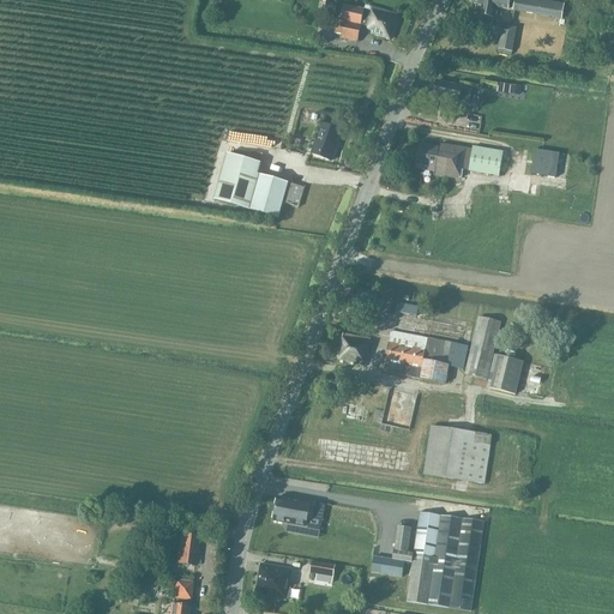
[(481,6),(480,16),(494,18),(495,8),(510,11),(511,0),(470,0),(470,4),(481,6)]
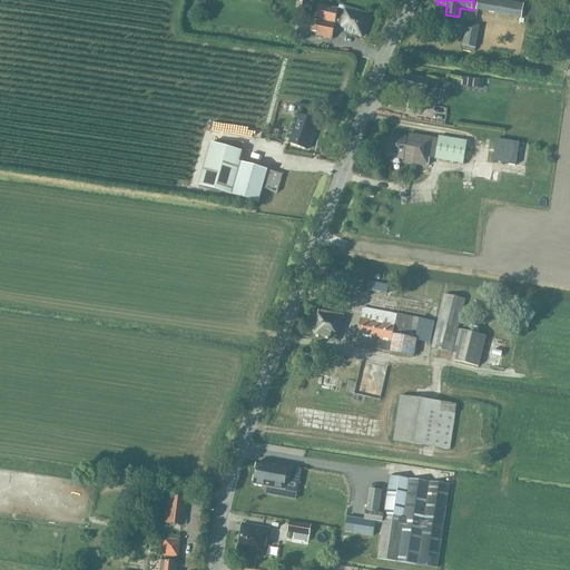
[(498,0),(479,0),(478,7),(522,15),(524,5),(498,0)]
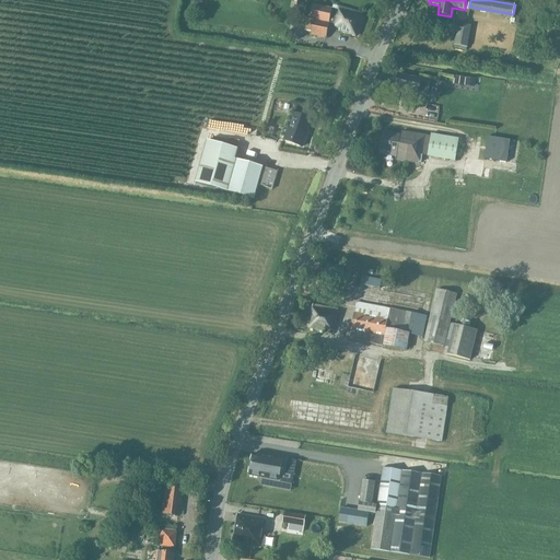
[(314,6),(311,20),(315,21),(312,35),(326,38),(329,24),(334,25),(334,27),(340,30),(339,32),(357,37),(359,27),(363,13),(340,7),(338,11),(333,9),(314,6)]
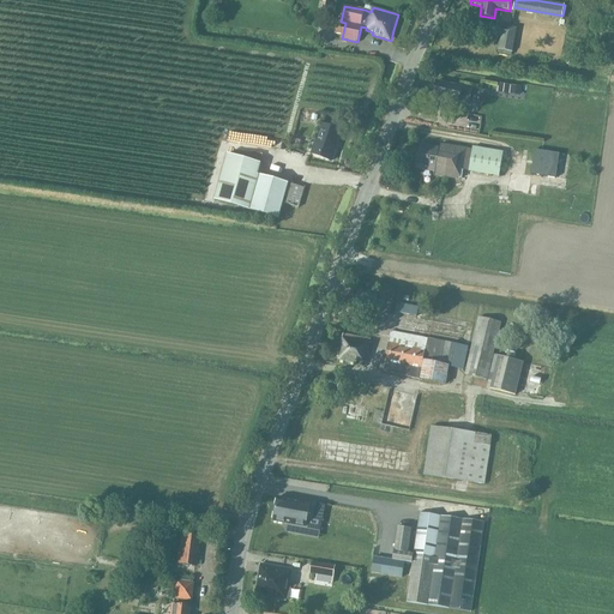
[(491,24),(489,35),(500,36),(498,48),(510,50),(513,28),(491,24)]
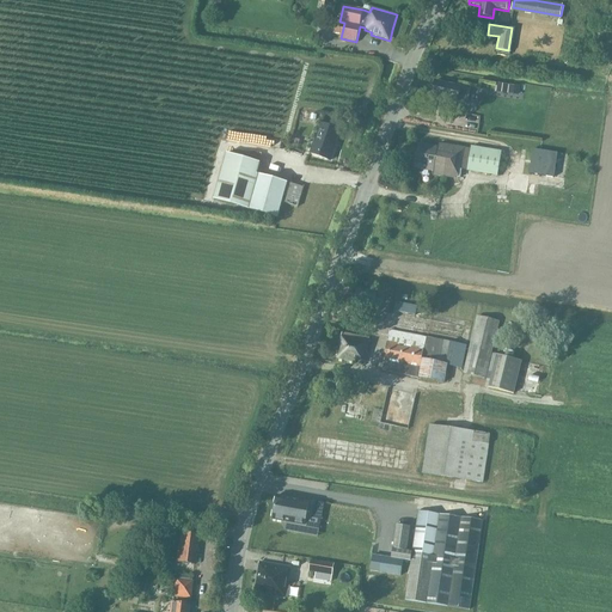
[(496,90),(519,93),(520,85),(497,81),(496,90)]
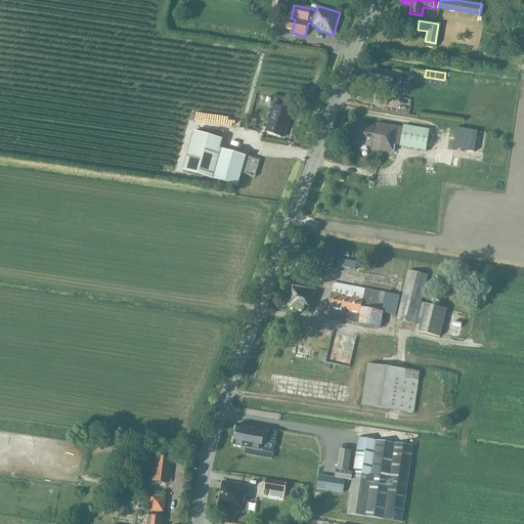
[(285,124),(290,112),(275,106),(265,131),(282,137),(288,125),(285,124)]
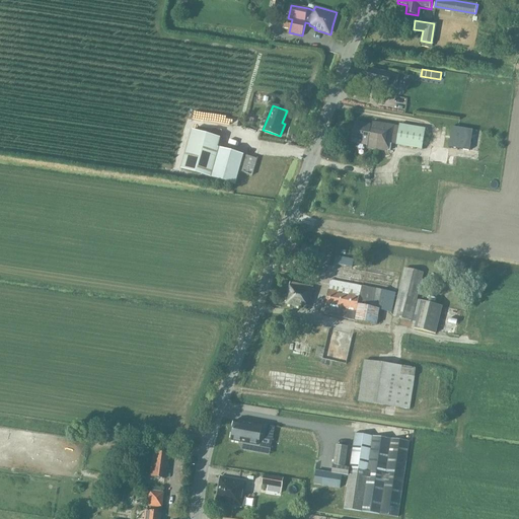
[(396,144),(399,127),(372,122),(372,125),(355,122),(352,142),(367,144),(367,148),(388,152),(390,143),(396,144)]
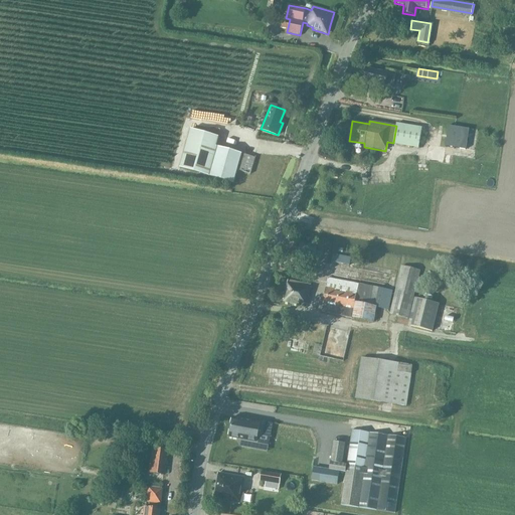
[(396,123),(396,126),(393,144),(418,148),(422,128),(396,123)]
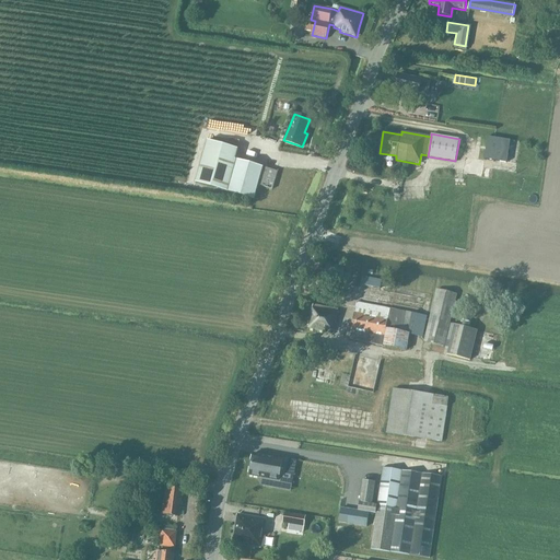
[(488,137),(485,159),(508,163),(511,140),(488,137)]
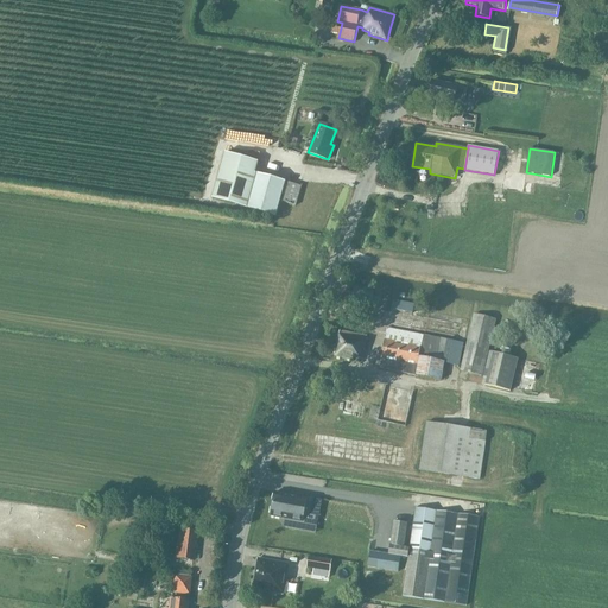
[(277,216),(282,182),(258,178),(260,166),(213,158),(208,194),(196,192),(194,203),(277,216)]
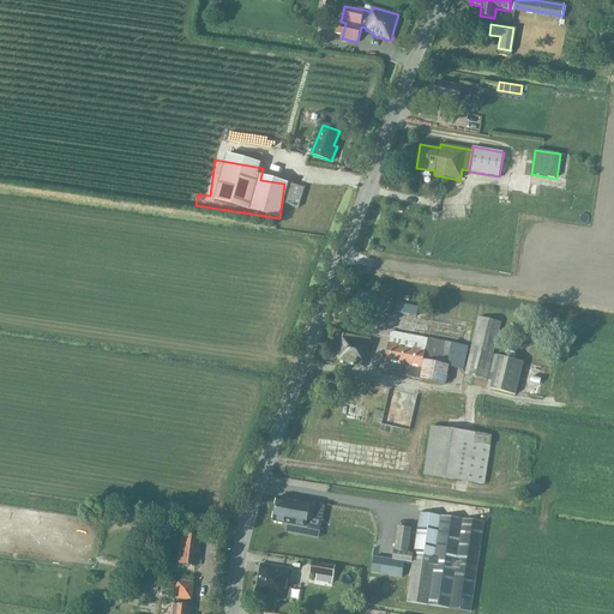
[(356,306),(374,309),(378,295),(359,292),(356,306)]
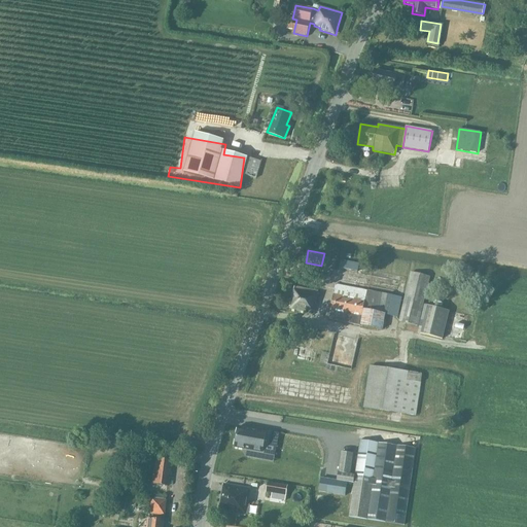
[(399,322),(419,326),(430,277),(411,272),(399,322)]
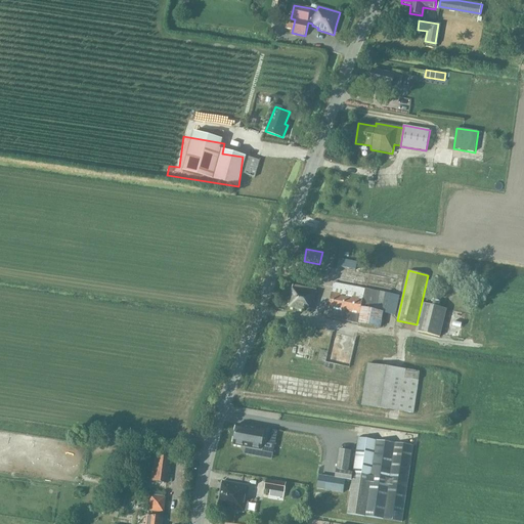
[(334,282),(326,316),(358,323),(361,308),(384,312),(384,313),(397,316),(400,296),(334,282)]
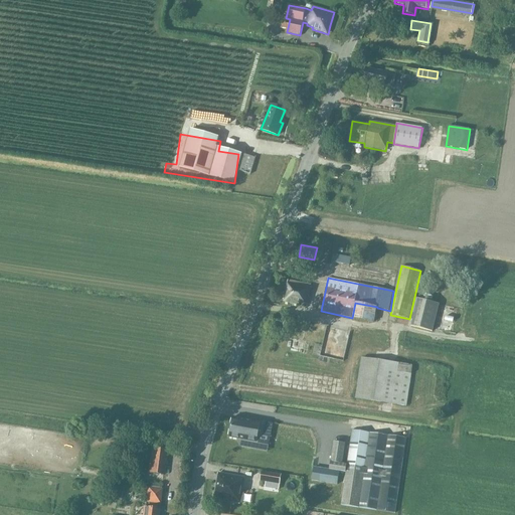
[(284,301),(300,305),(301,302),(307,303),(311,285),(289,280),(284,301)]
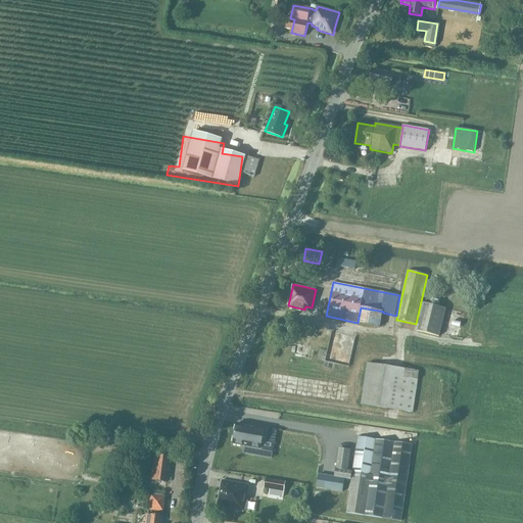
[(439,337),(446,308),(421,302),(415,331),(439,337)]
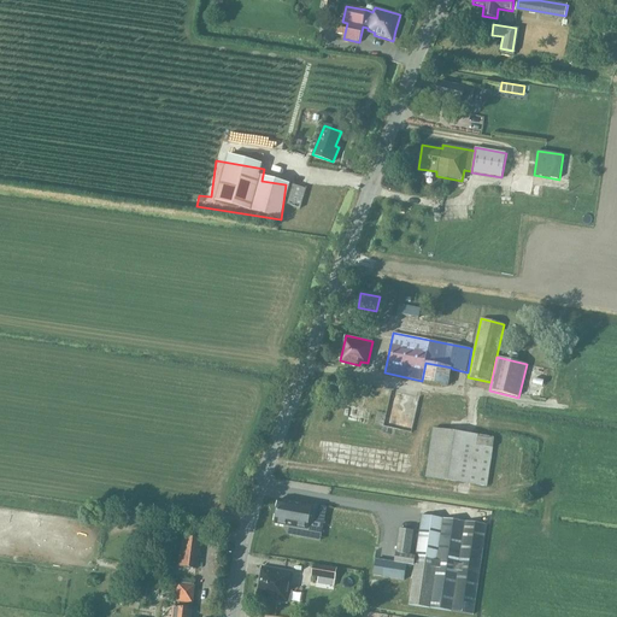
[(425,477),(487,486),(494,439),(433,429),(425,477)]
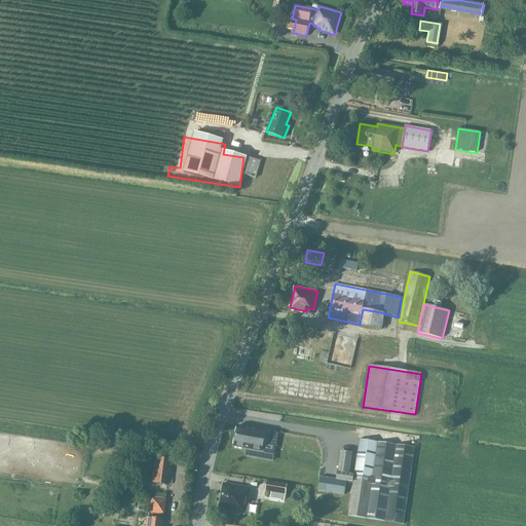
[(262,413),(261,421),(275,421),(276,413),(262,413)]
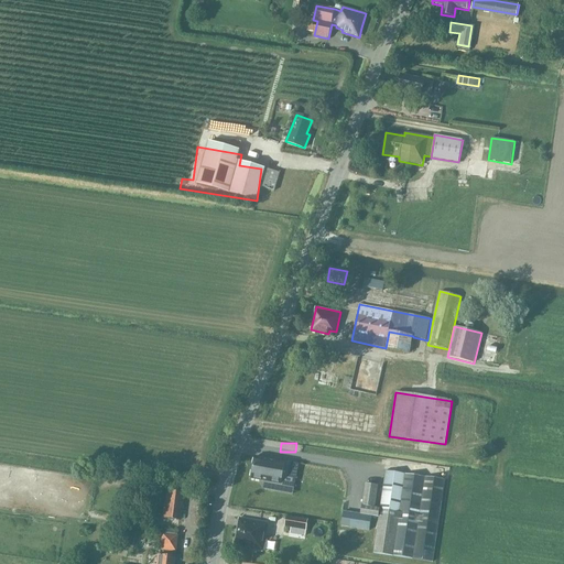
[(252,478),(282,484),(286,461),(257,456),(252,478)]
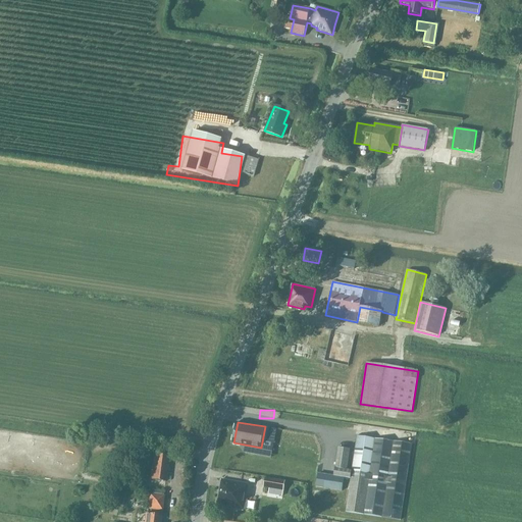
[(351,478),(346,513),(401,521),(412,445),(357,436),(352,470),(347,469),(350,450),(338,448),(334,476),(318,474),(316,487),(342,490),(344,477),(351,478)]
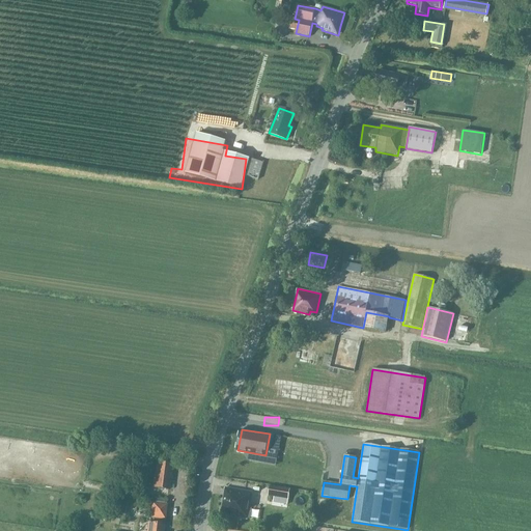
[(156,464),(154,488),(168,491),(170,466),(156,464)]
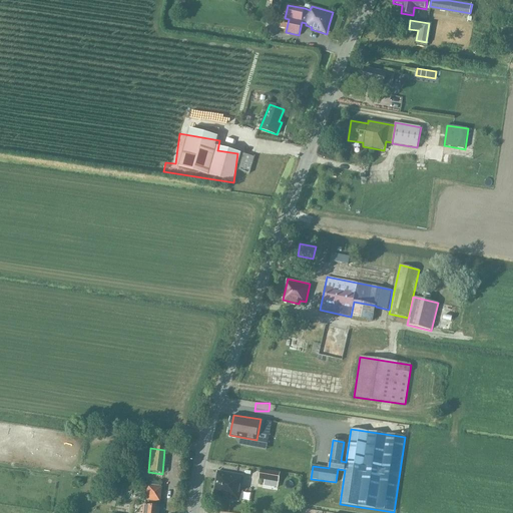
[(271,486),(279,488),(281,473),(261,470),(259,479),(261,479),(261,484),(271,486)]
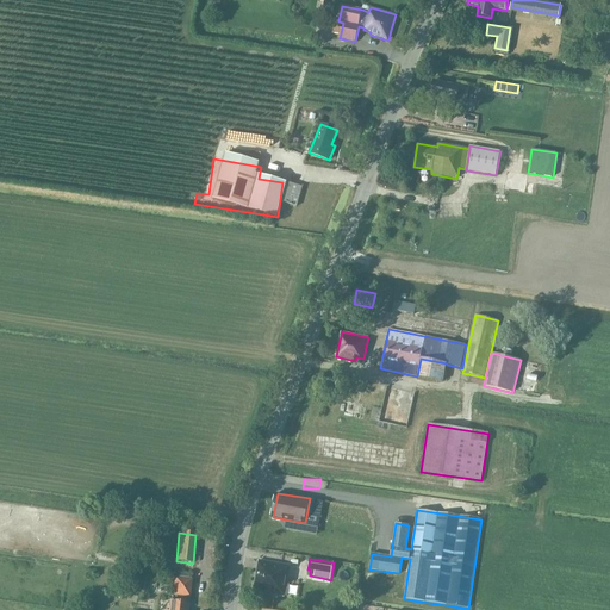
[(261,560),(255,591),(285,596),(286,593),(288,595),(290,584),(287,583),(291,565),(261,560)]
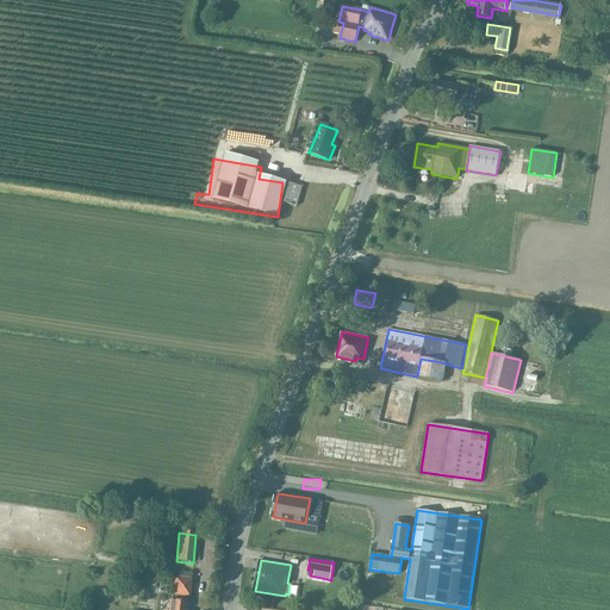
[(174,578),(173,595),(190,597),(192,580),(174,578)]
